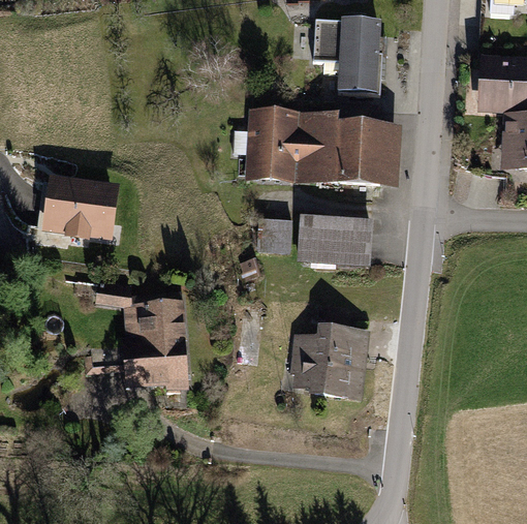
[(488,0),(488,8),(513,10),(513,0),(488,0)]
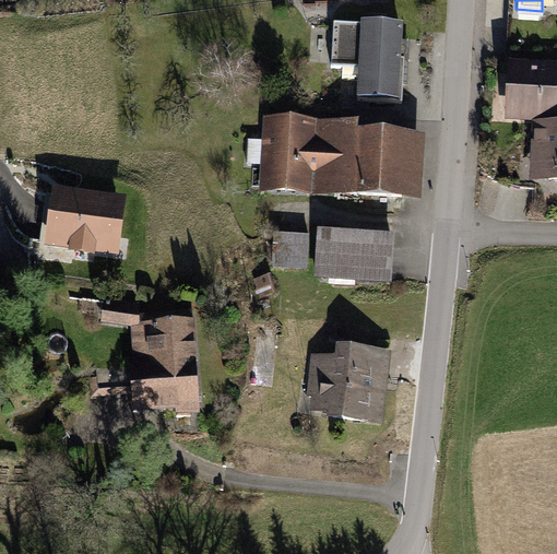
[(399,23),(333,19),(331,62),(360,63),(358,96),(400,98),(402,55),(396,55),(399,23)]
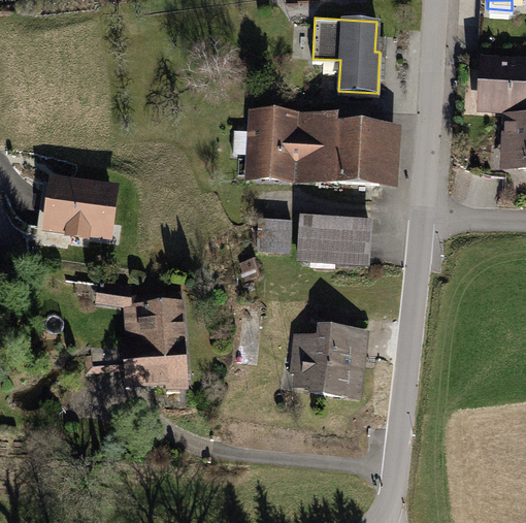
[(525,63),(481,61),(479,106),(525,109),(525,63)]
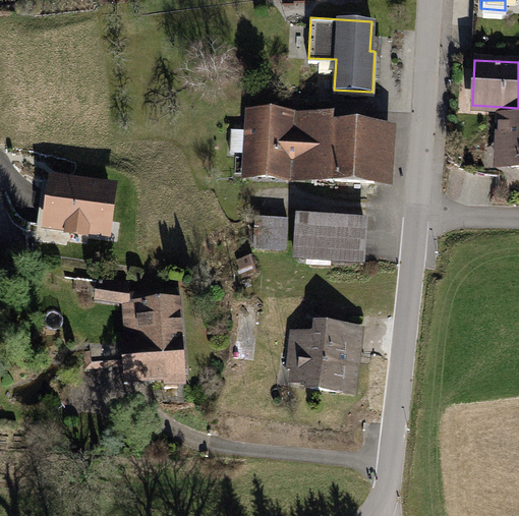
[(296,114),(294,133),(293,154),(292,176),(373,180),(378,123),(367,123),(368,106),(336,104),(335,122),(330,121),(330,116),(296,114)]
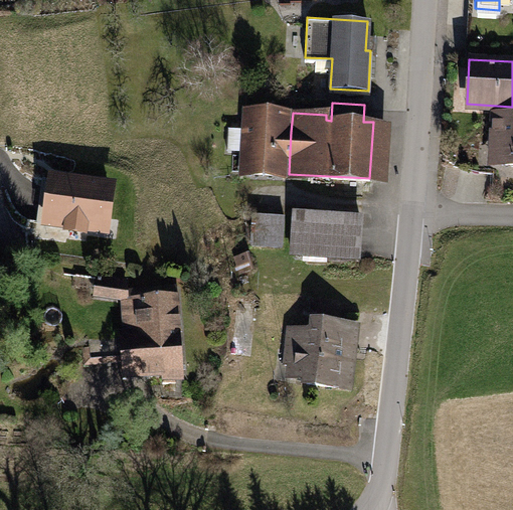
[(284,112),(244,110),(243,126),(227,126),(226,147),(241,148),(240,170),(281,172),(282,152),(290,152),(291,132),(283,132),(284,112)]
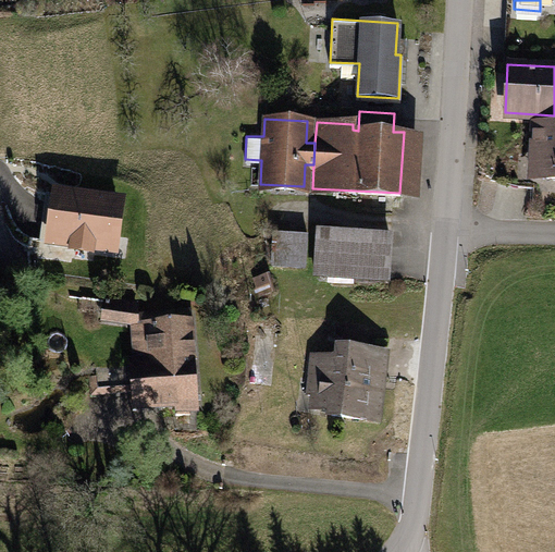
[(554,124),(532,124),(531,175),(554,174),(554,124)]
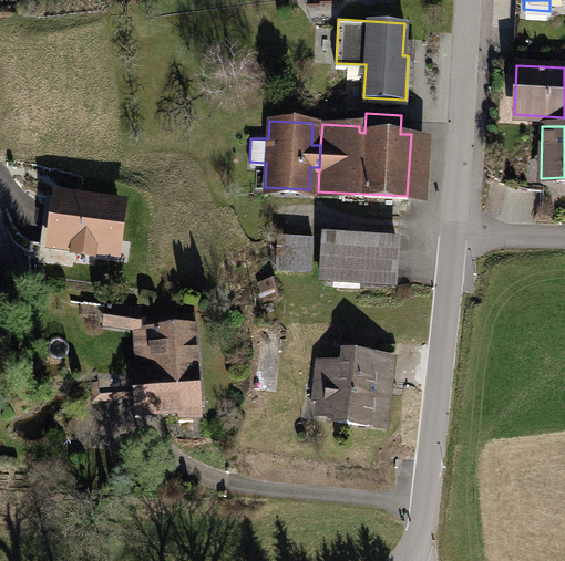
[(121,200),(60,191),(53,241),(114,250),(121,200)]
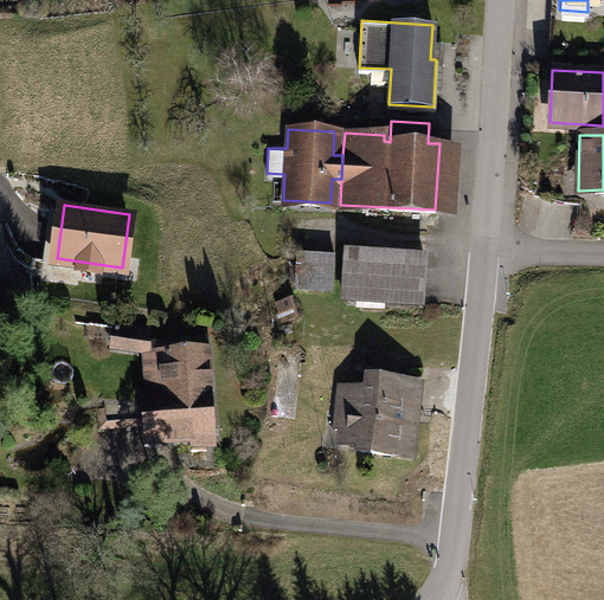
[(332,288),(334,251),(296,249),(294,285),(332,288)]
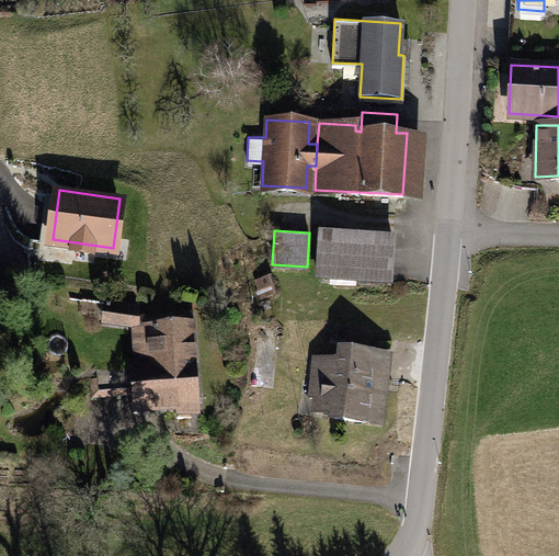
[(389,239),(321,235),(318,271),(387,275),(389,239)]
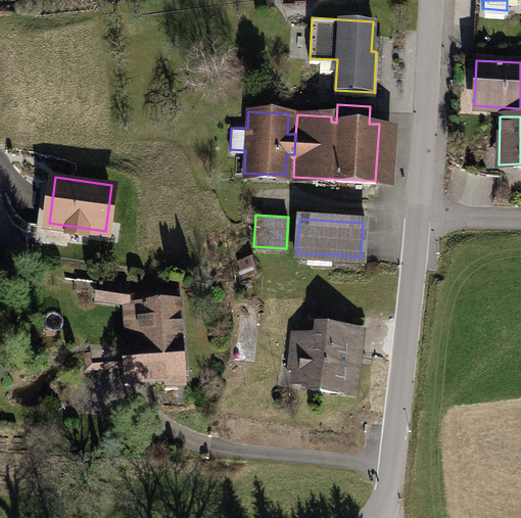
[(126,282),(97,278),(95,294),(125,298),(125,294),(127,294),(126,282)]
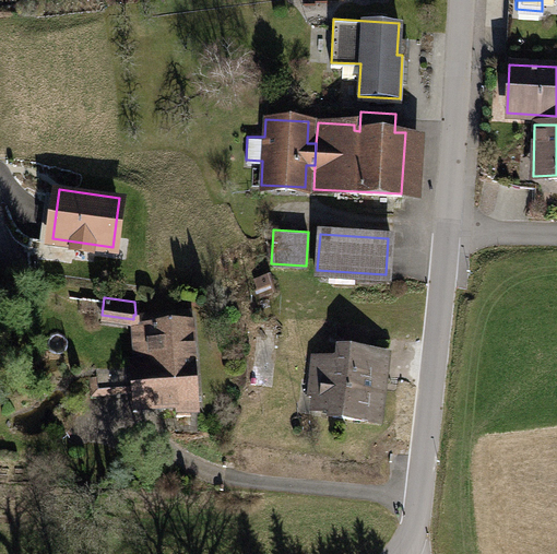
[(135,315),(133,315),(133,319),(140,379),(131,380),(133,407),(198,400),(188,309),(135,315)]
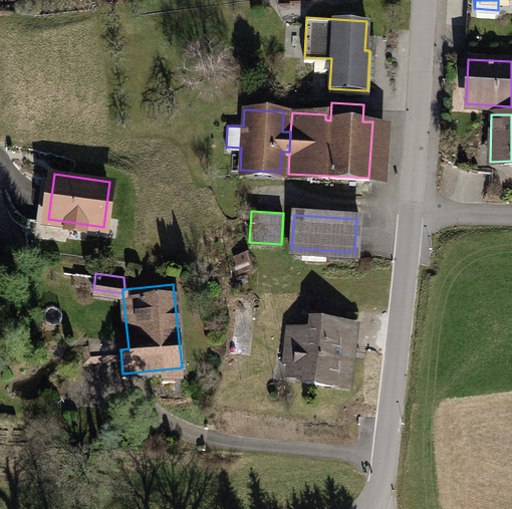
[(325,320),(324,331),(288,327),(286,344),(292,345),(290,366),(306,368),(305,379),(338,384),(343,341),(351,342),(353,323),(325,320)]
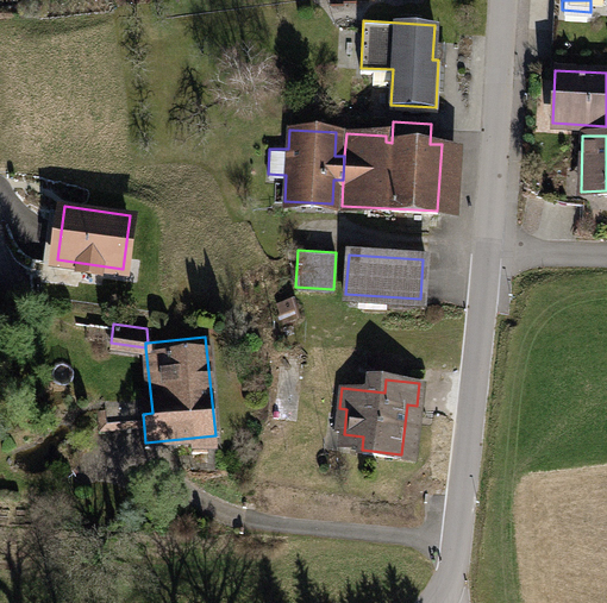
All buildings are outlined.
